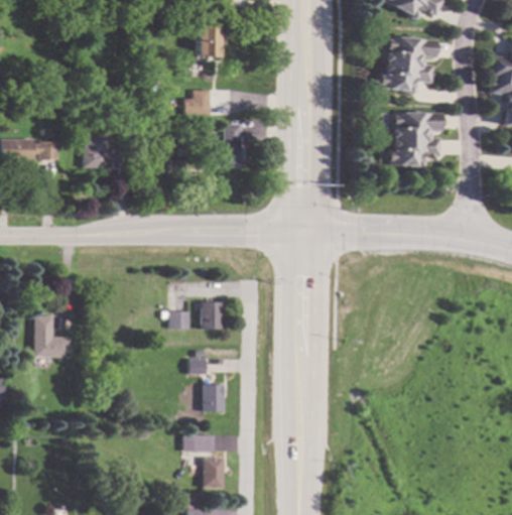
[(442,0),(436,12),(435,13),(434,15),(427,12),(419,7),(418,8),(419,11),(419,13),(417,17),(413,18),(409,16),(408,13),(405,11),(385,1),(385,0),(442,0)]
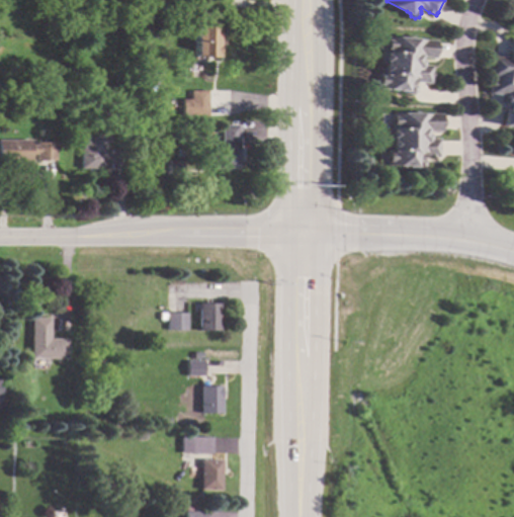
[(210,5),(215,5),(215,7),(213,13),(213,24),(200,23),(200,7),(200,5),(210,5)]
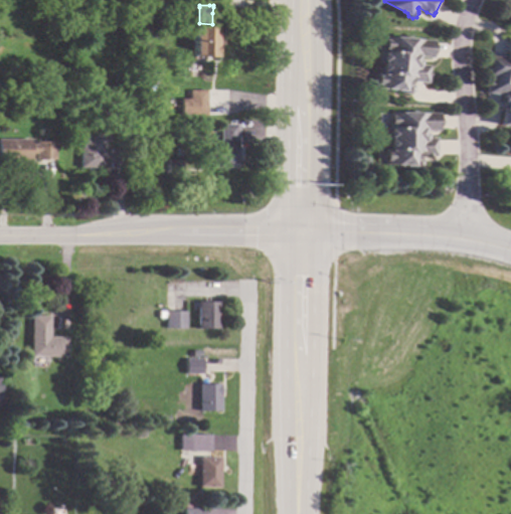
[(258,11),(257,26),(232,26),(233,14),(245,14),(249,14),(249,11),(258,11)]
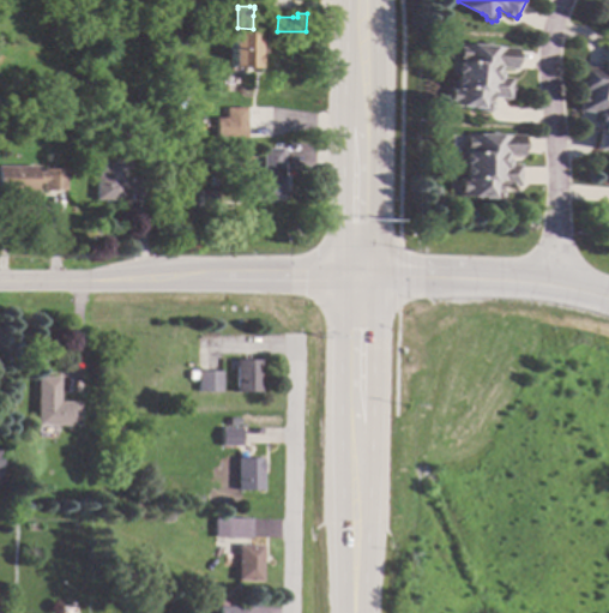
[(260,68),(231,67),(233,32),(261,32),(260,68)]
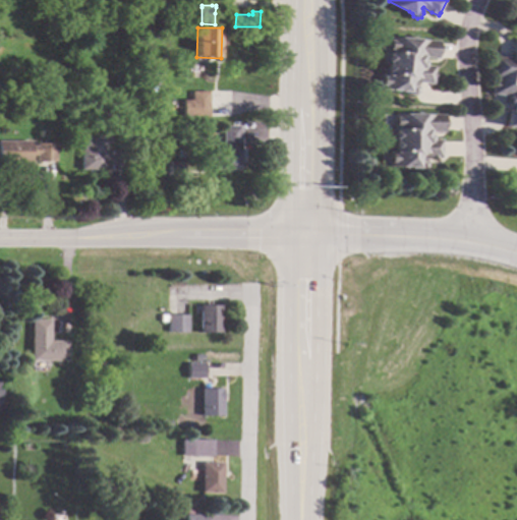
[(443,40),(443,42),(442,55),(442,57),(427,56),(427,64),(437,64),(436,81),(435,81),(418,80),(418,82),(421,87),(421,91),(420,91),(417,94),(412,93),(410,90),(384,88),(386,71),(390,72),(391,63),(387,62),(388,50),(392,50),(393,35),(443,40)]
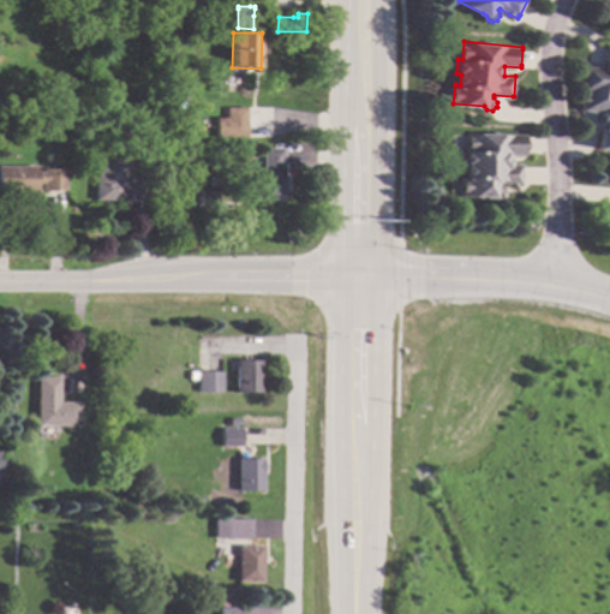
[(609,149),(599,148),(602,132),(604,113),(586,109),(581,108),(582,106),(586,87),(590,65),(591,65),(609,69),(609,49),(609,149)]
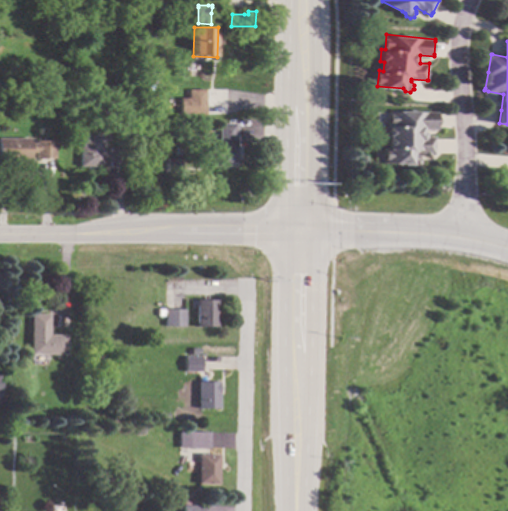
[(84,61),(76,61),(75,48),(84,48),(84,61)]
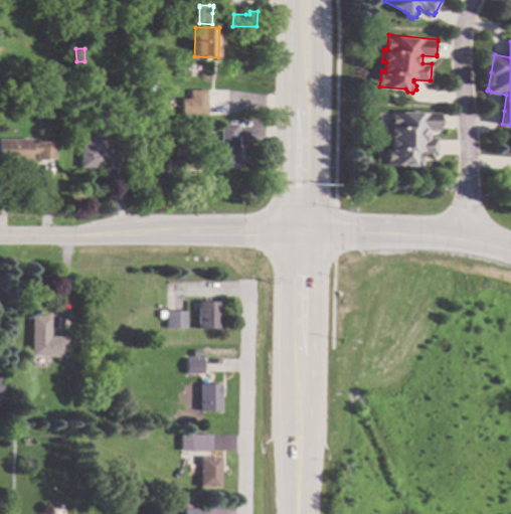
[(84,76),(73,77),(72,68),(83,67),(84,76)]
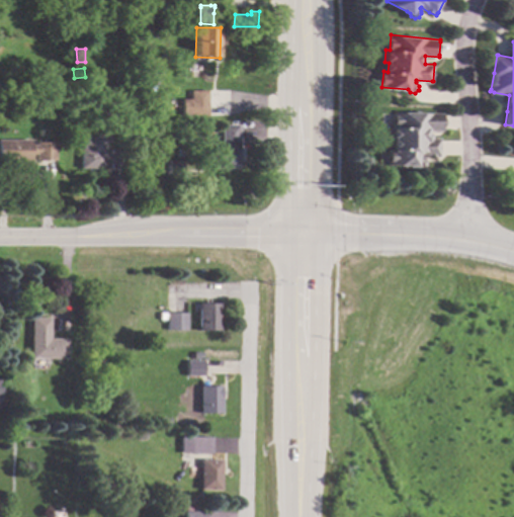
[(9,94),(0,94),(0,86),(9,86),(9,94)]
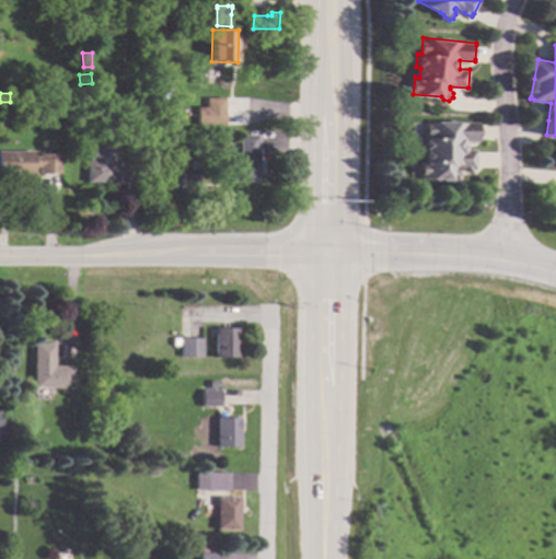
[(229,99),(228,121),(228,124),(200,124),(201,106),(210,106),(210,96),(229,96),(229,99)]
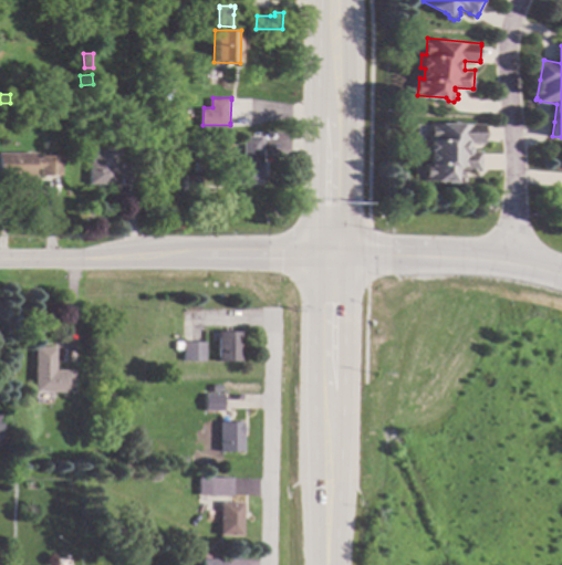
[(488,123),(488,124),(487,139),(487,143),(470,142),(470,144),(474,146),(474,150),(485,150),(485,153),(485,166),(484,169),(465,169),(465,171),(468,176),(468,180),(464,184),(459,182),(458,180),(428,180),(428,161),(433,161),(433,152),(428,152),(428,138),(433,138),(434,121),(488,123)]
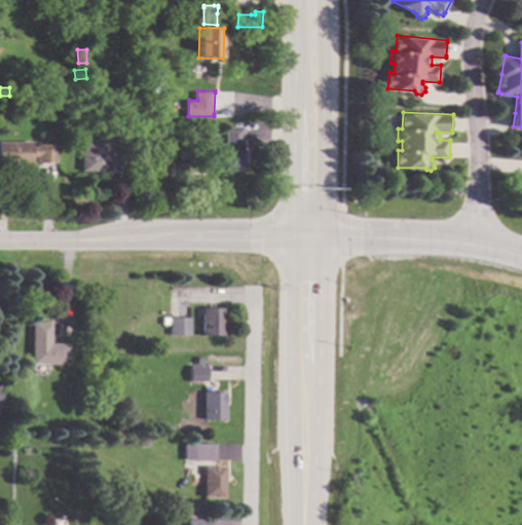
[(248,150),(248,163),(244,163),(244,171),(220,171),(220,151),(229,151),(229,126),(244,126),(248,126),(248,150)]
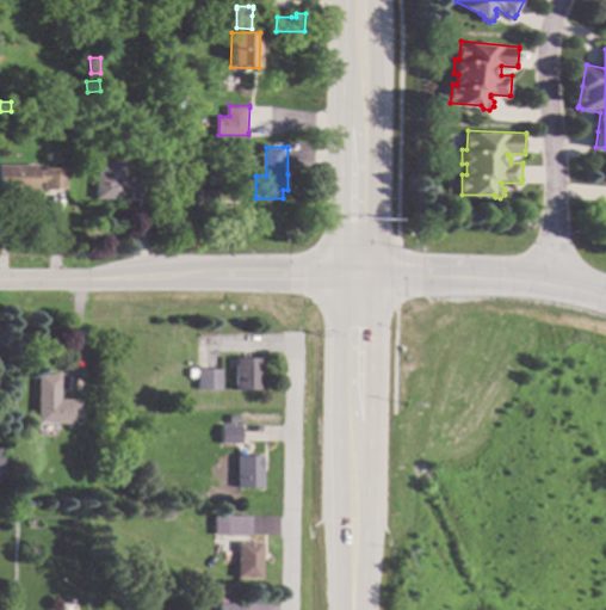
[(125,160),(125,180),(133,180),(134,176),(153,177),(153,199),(152,199),(136,198),(134,198),(134,192),(125,192),(124,199),(98,198),(99,161),(99,159),(125,160)]
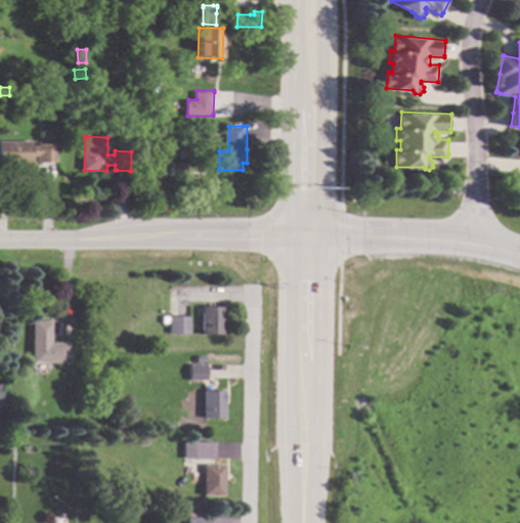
[(33,145),(40,145),(40,142),(58,142),(58,162),(44,162),(40,162),(40,156),(33,156),(34,164),(24,164),(24,167),(6,167),(6,164),(0,164),(0,140),(33,140),(33,145)]
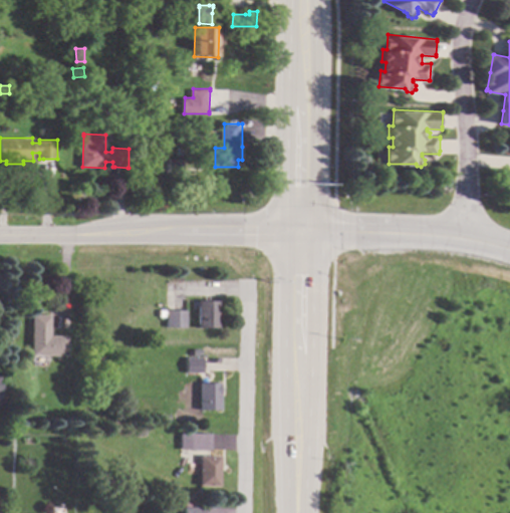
[(187,163),(186,173),(169,172),(169,162),(187,163)]
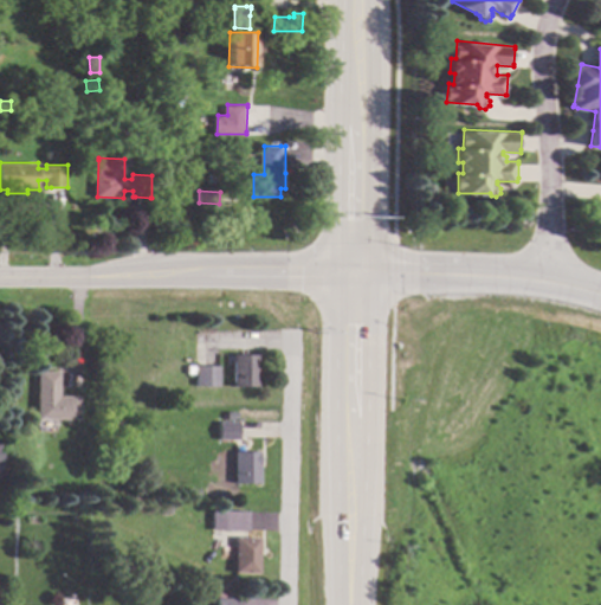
[(263,355),(262,386),(237,386),(237,354),(263,355)]
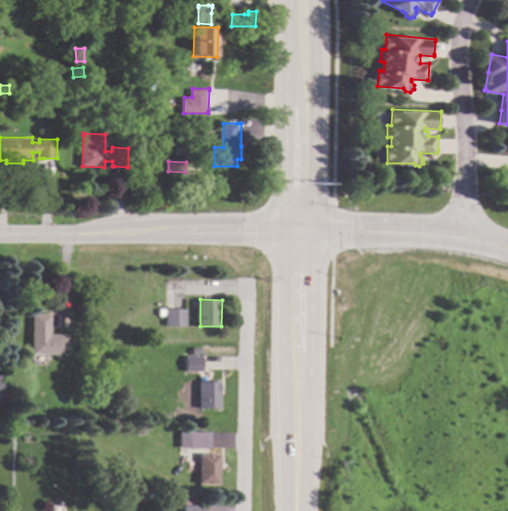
[(170,308),(188,308),(188,327),(168,326),(169,308),(170,308)]
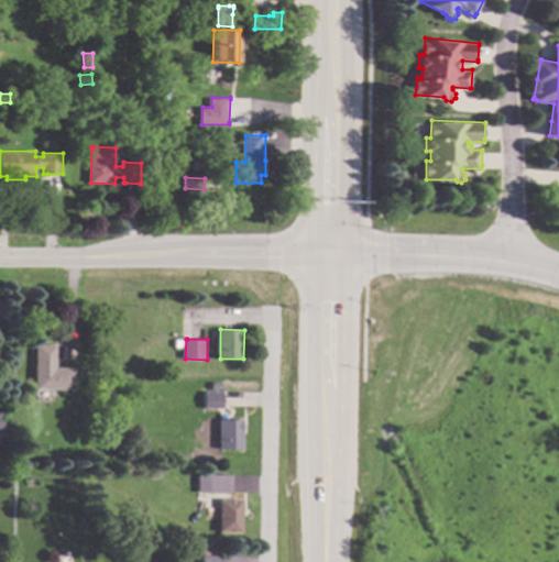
[(56,345),(59,345),(58,360),(58,368),(77,368),(76,390),(37,389),(39,345),(56,345)]
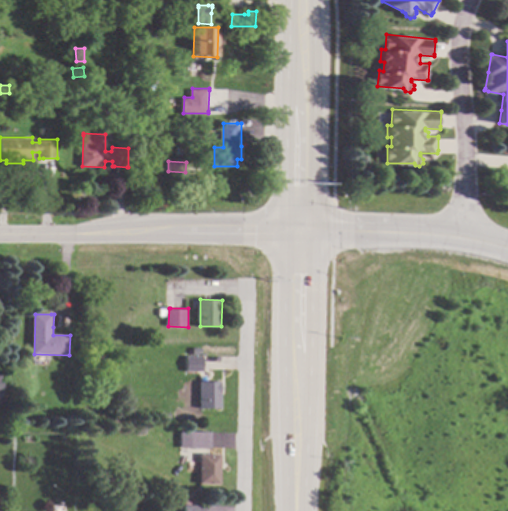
[(203,347),(203,355),(195,354),(195,347),(203,347)]
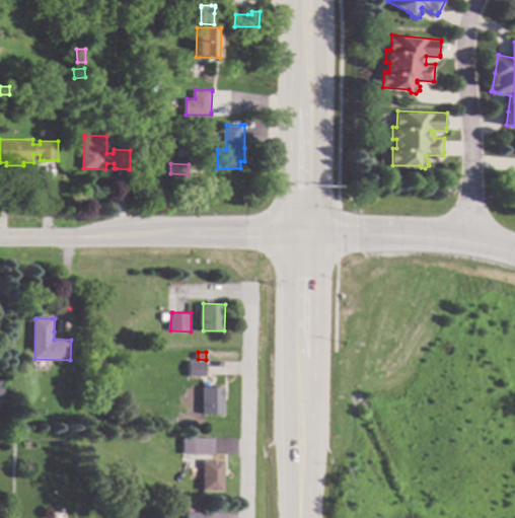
[(208,361),(208,363),(208,377),(207,377),(191,376),(192,361),(208,361)]
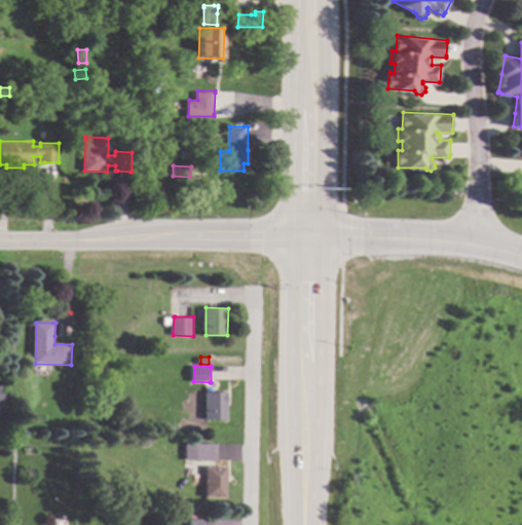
[(228,420),(207,419),(208,391),(209,391),(220,391),(229,391),(228,420)]
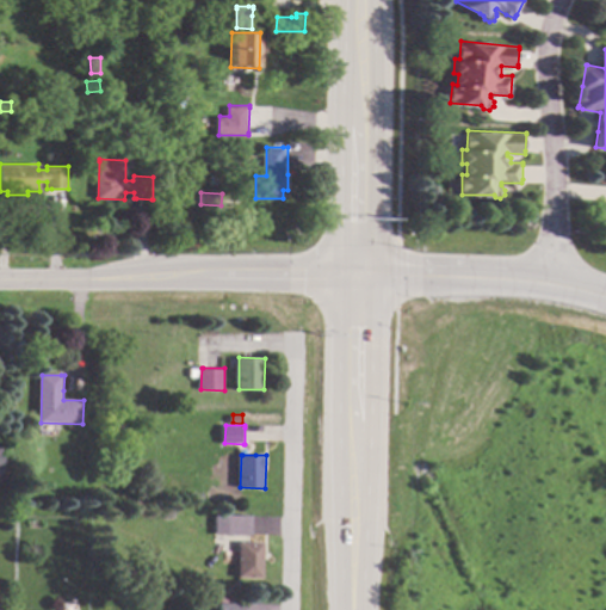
[(254,515),(254,518),(254,533),(253,536),(217,534),(218,513),(254,515)]
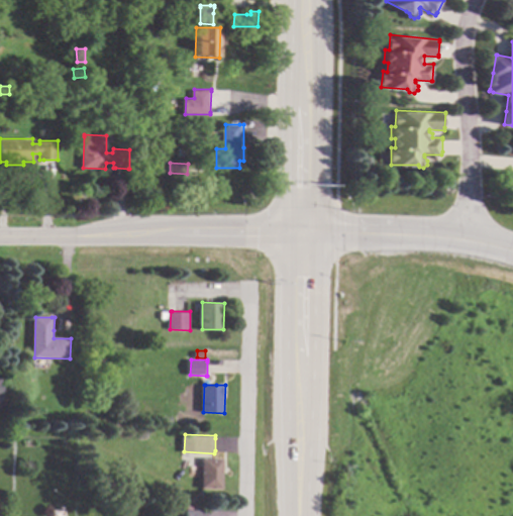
[(224,458),(223,488),(203,488),(204,458),(224,458)]
